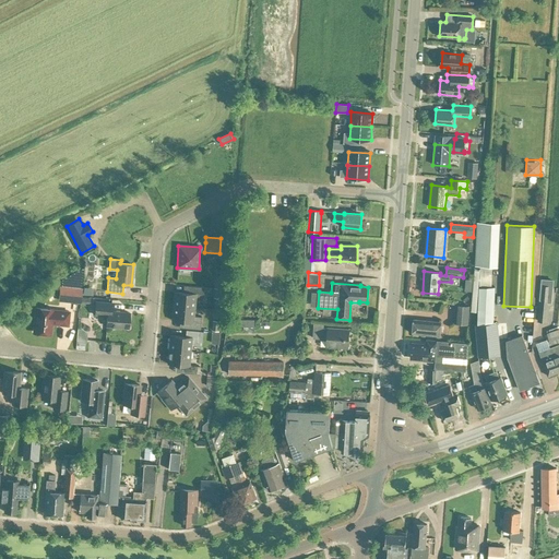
[(82,284),(82,288),(81,296),(91,297),(88,296),(90,290),(92,290),(92,285),(82,284)]
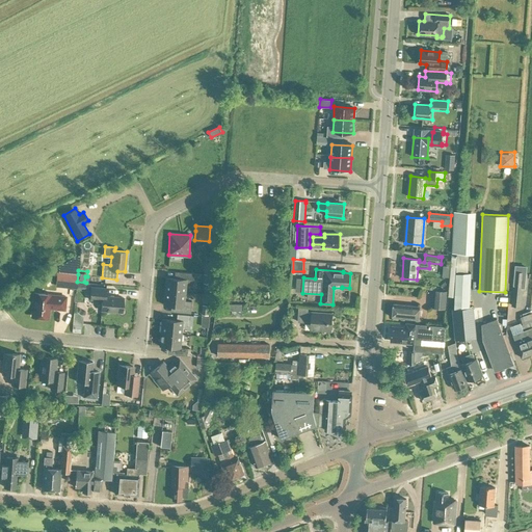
[(77,282),(78,274),(56,272),(55,286),(76,289),(77,282)]
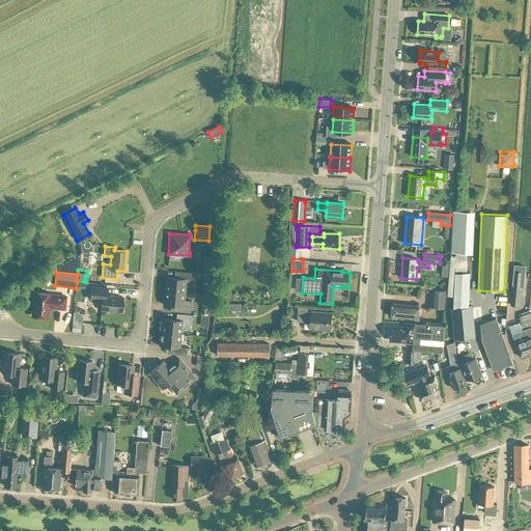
[(165,277),(164,290),(185,292),(185,284),(192,285),(193,273),(178,272),(178,278),(165,277)]
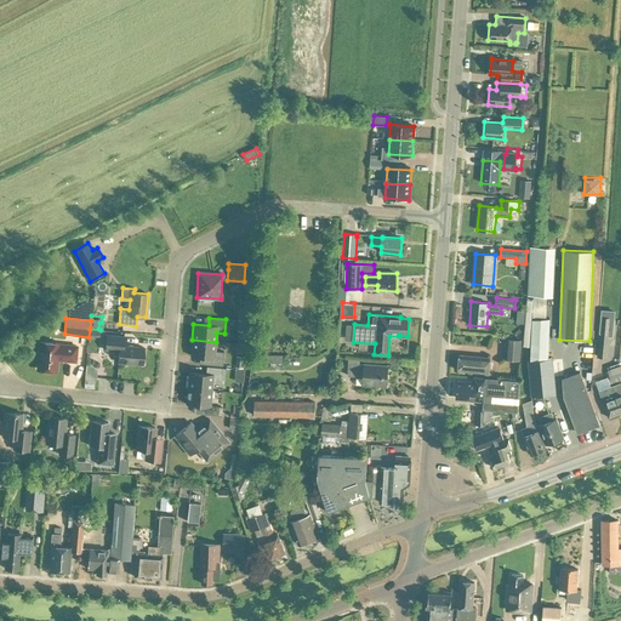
[(547,359),(550,319),(533,319),(530,360),(528,360),(531,397),(556,396),(552,359),(547,359)]
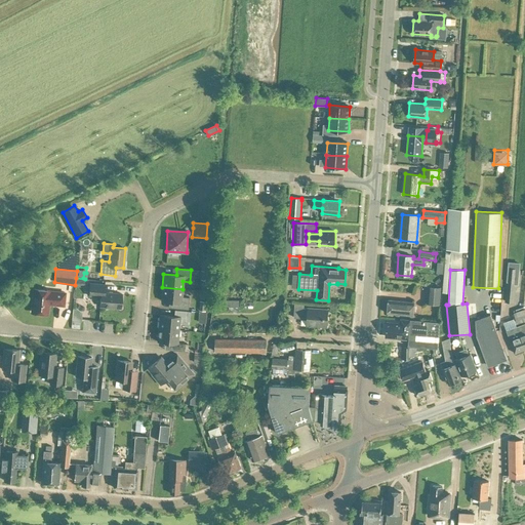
[(507,282),(506,292),(505,301),(515,303),(516,283),(507,282)]
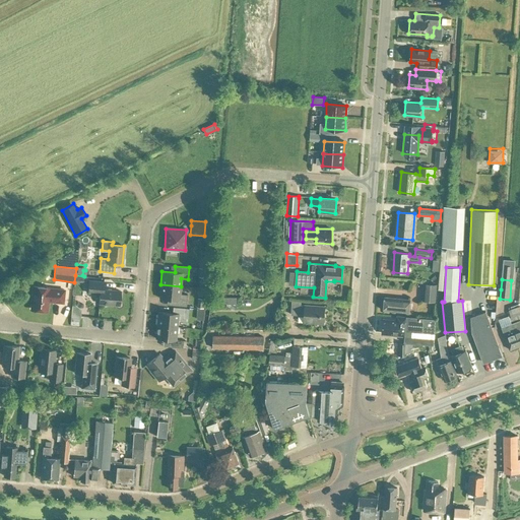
[(87,293),(100,294),(99,304),(119,305),(120,290),(103,289),(104,282),(88,280),(87,293)]
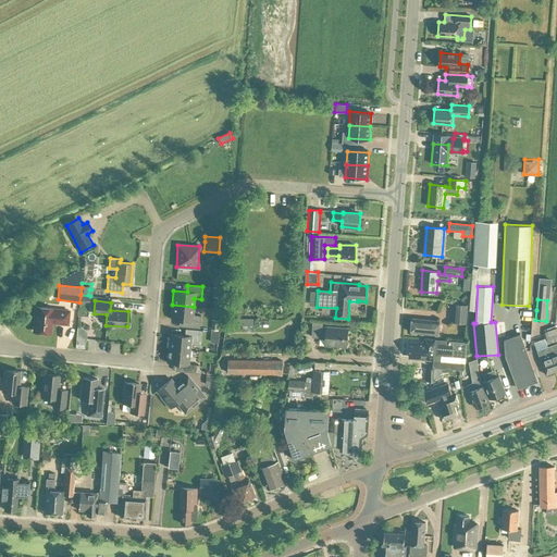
[(467,322),(468,305),(455,304),(454,321),(467,322)]
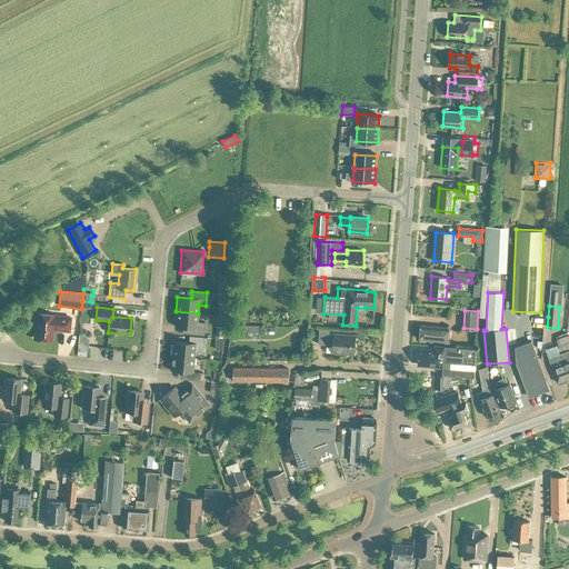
[(176,311),(173,326),(189,327),(189,333),(203,335),(205,322),(197,321),(198,313),(176,311)]
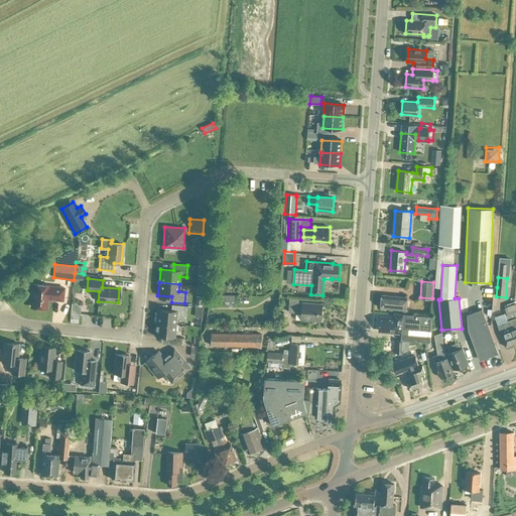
[(30,306),(46,307),(47,299),(62,300),(65,288),(33,284),(30,306)]
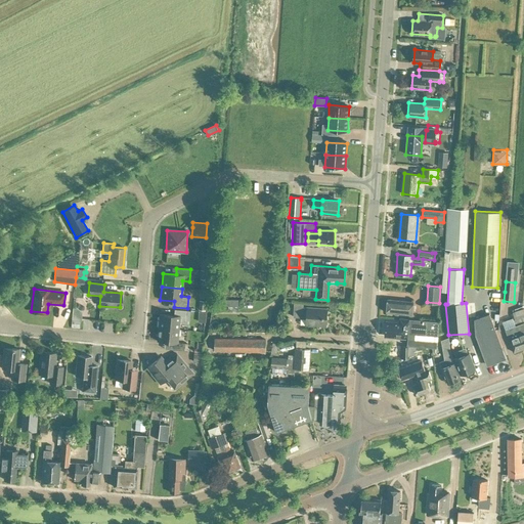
[(388,299),(387,312),(412,315),(413,302),(388,299)]
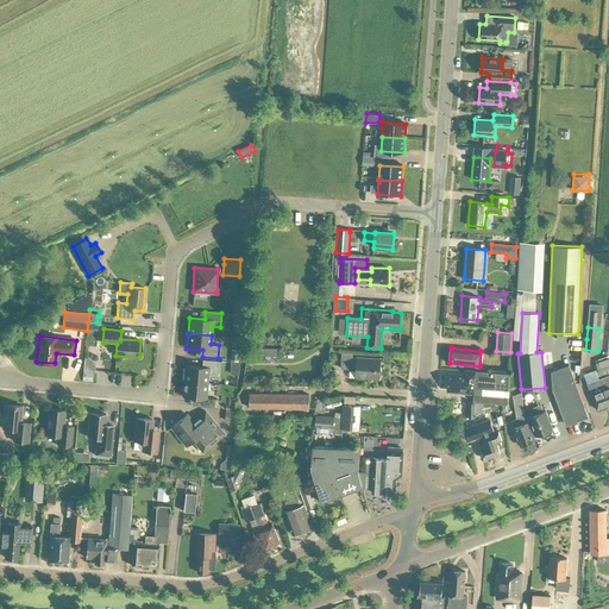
[(341,352),(340,365),(340,368),(350,369),(349,377),(356,377),(356,380),(365,380),(365,378),(380,380),(382,358),(357,356),(357,357),(352,356),(352,353),(341,352)]
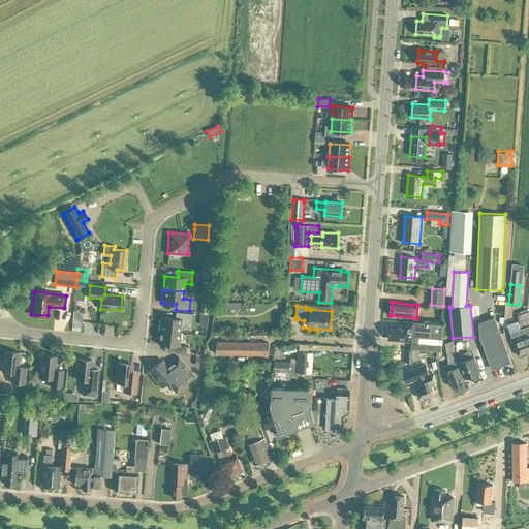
[(175,318),(160,317),(159,331),(180,333),(181,324),(188,325),(189,313),(176,312),(175,318)]
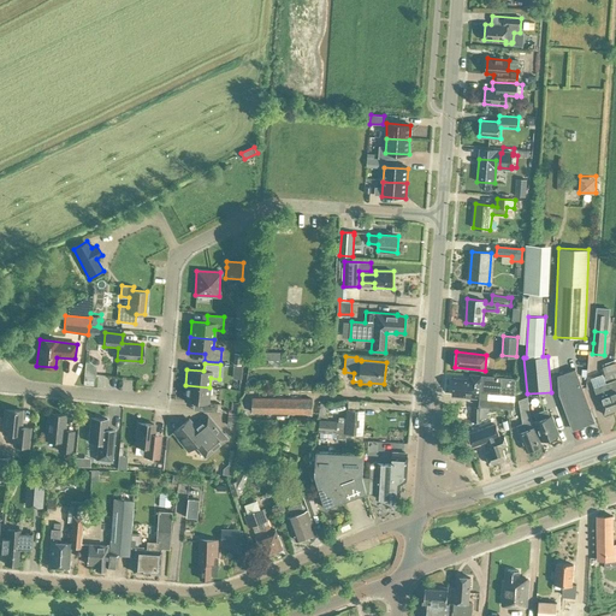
[(606,384),(615,410),(615,409),(615,365),(615,363),(600,368),(605,384),(606,384)]
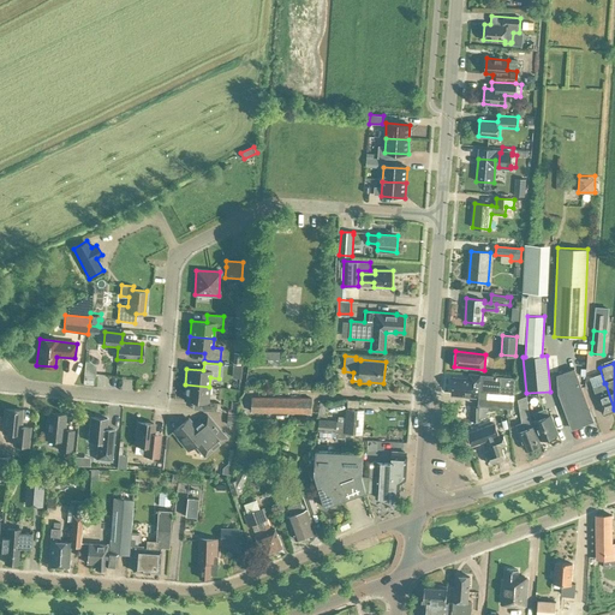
[(233,365),(232,377),(242,378),(243,365),(233,365)]
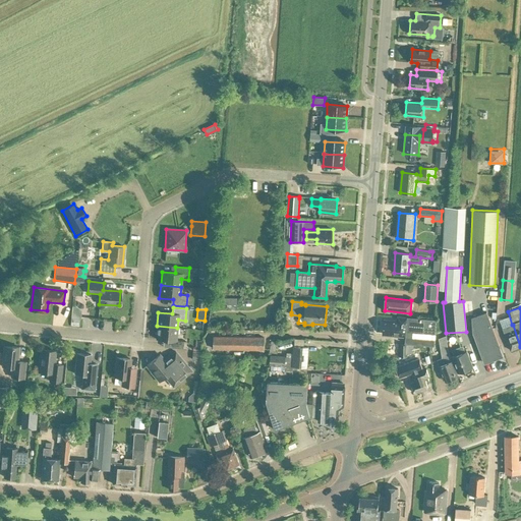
[(486,312),(471,317),(472,333),(483,362),(503,355),(486,312)]
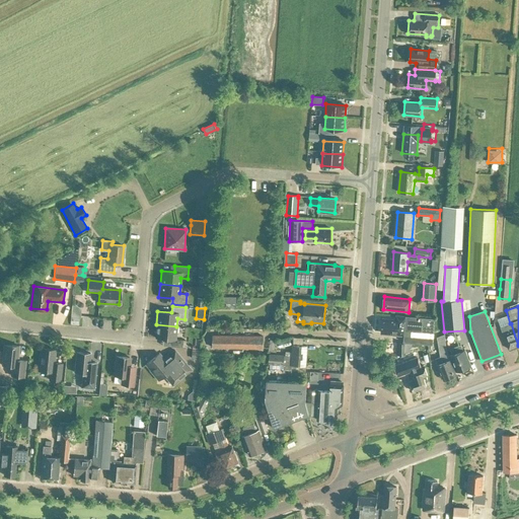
[(433,345),(435,319),(396,315),(395,319),(382,318),(381,332),(387,332),(387,334),(404,336),(406,336),(405,342),(398,342),(397,355),(405,355),(405,352),(412,352),(413,343),(433,345)]
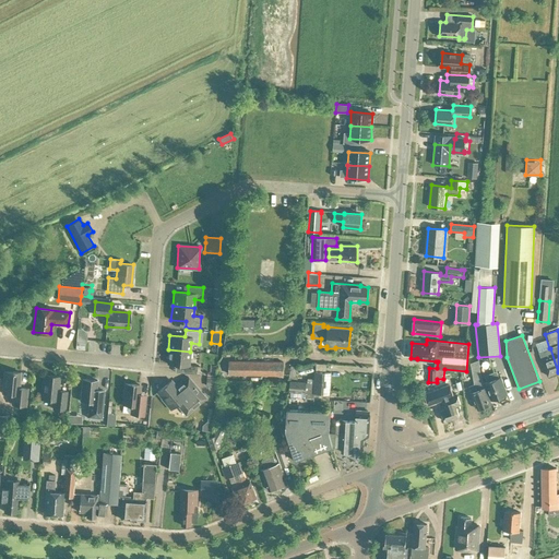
[(161,348),(157,359),(165,361),(168,349),(161,348)]
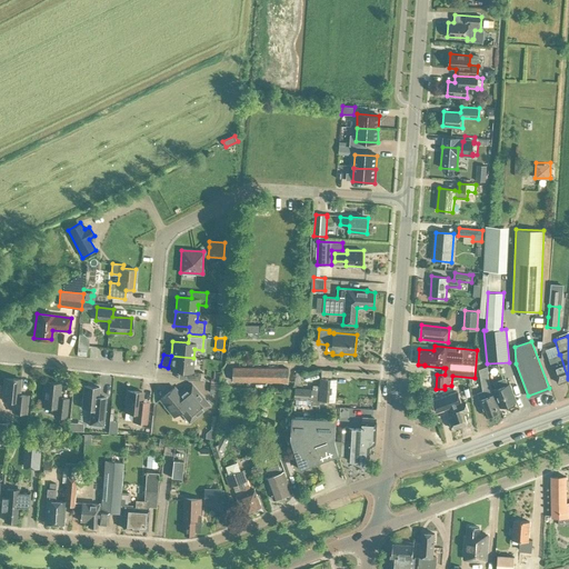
[(560,355),(559,355),(549,358),(552,367),(558,382),(568,379),(560,355)]
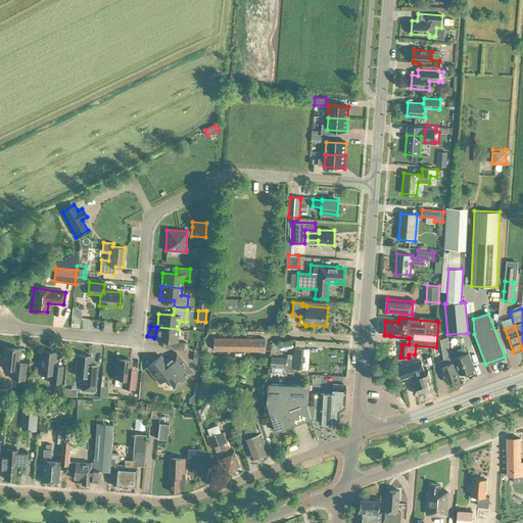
[(178,329),(157,327),(156,340),(171,341),(170,348),(183,349),(184,342),(177,341),(178,329)]
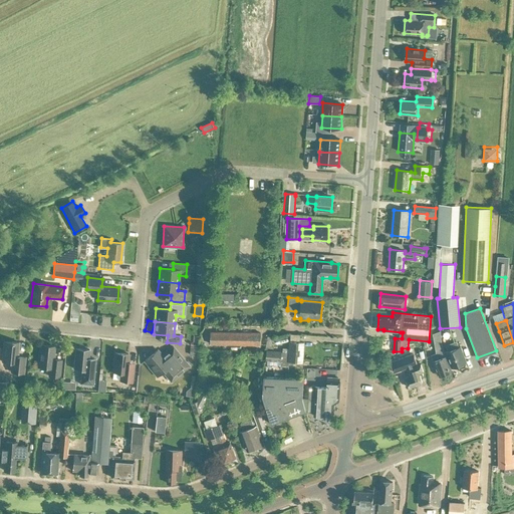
[(211,331),(211,344),(260,344),(260,332),(211,331)]
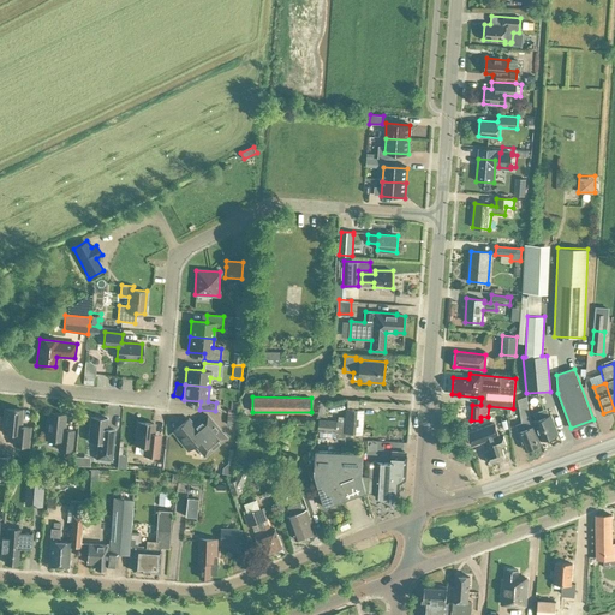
[(521,424),(519,424),(515,425),(518,433),(517,433),(520,441),(523,441),(526,451),(541,445),(533,427),(532,427),(530,421),(531,421),(529,413),(527,410),(526,396),(518,399),(521,424)]
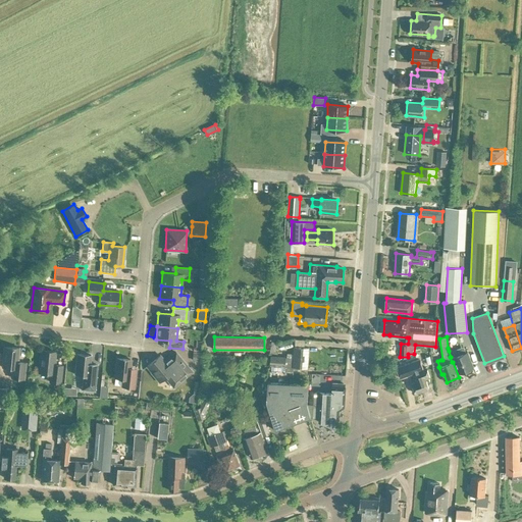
[(279,344),(281,349),(294,346),(292,341),(279,344)]
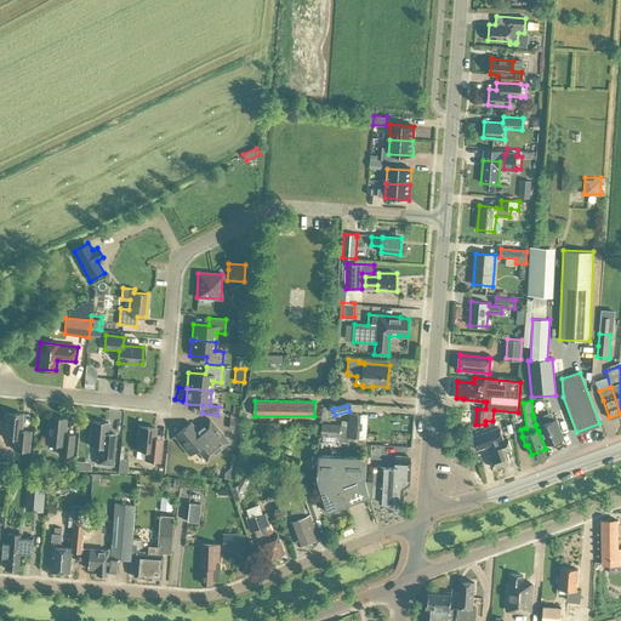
[(5,412),(3,437),(15,438),(13,449),(28,450),(30,432),(21,431),(23,414),(13,412),(13,414),(5,412)]
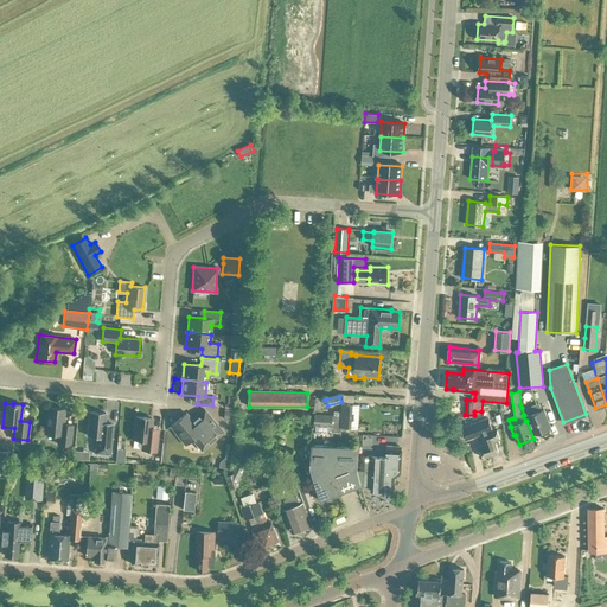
[(548,433),(550,430),(550,428),(545,417),(547,416),(544,409),(541,410),(538,403),(526,408),(529,415),(528,415),(535,434),(541,432),(543,434),(545,434),(548,433)]
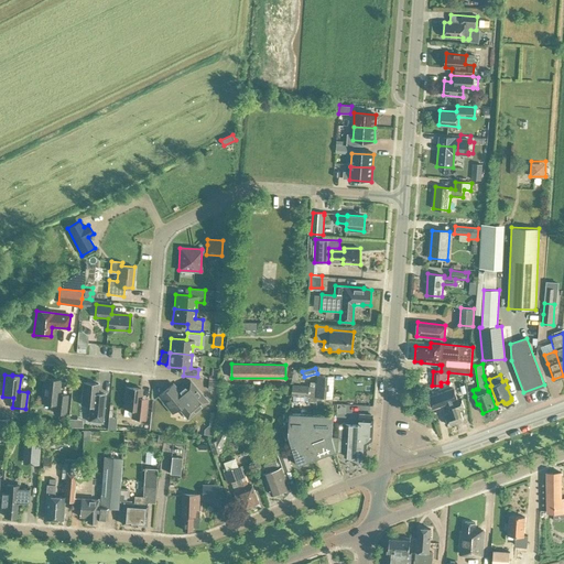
[(307,396),(307,401),(316,401),(316,397),(332,398),(334,376),(318,376),(317,387),(293,386),(292,394),(307,396)]
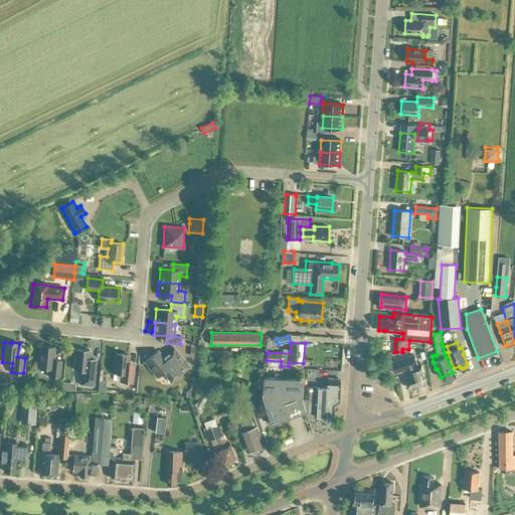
[(39,345),(37,367),(49,368),(48,376),(59,377),(61,361),(53,360),(54,347),(39,345)]
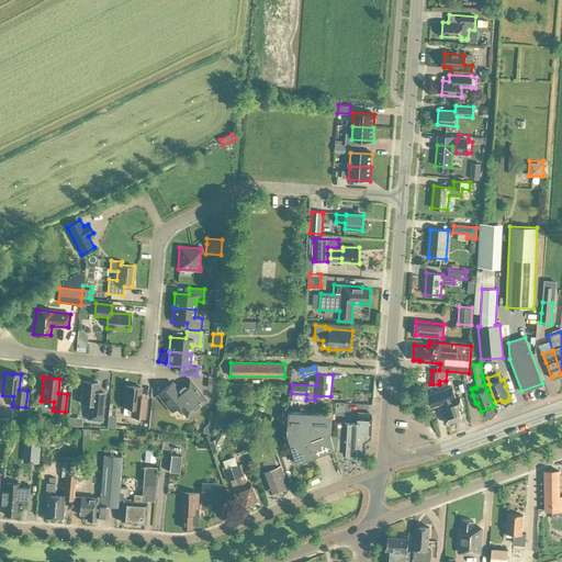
[(206,400),(189,378),(177,389),(172,382),(157,394),(163,401),(161,401),(171,412),(177,406),(186,417),(206,400)]
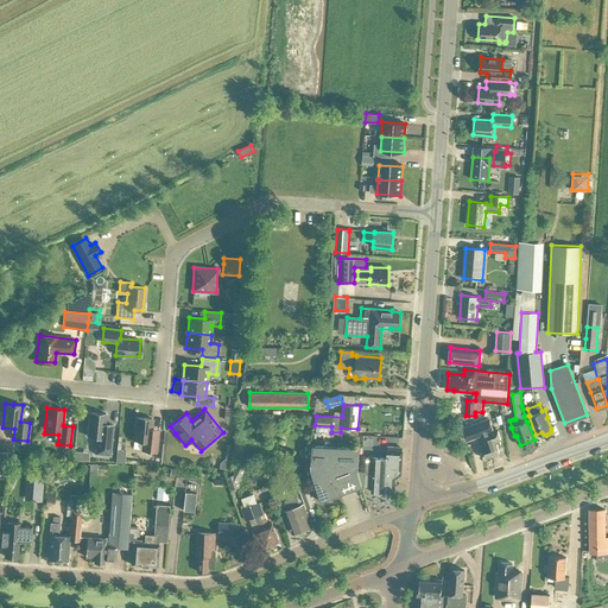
[(225,410),(223,420),(233,420),(234,410),(225,410)]
